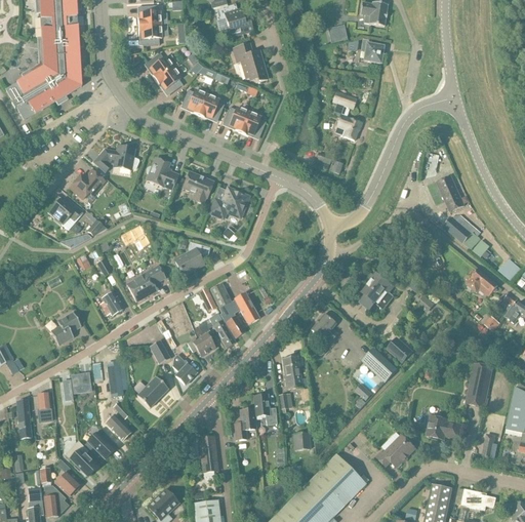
[(7,86),(5,87),(12,101),(11,101),(14,107),(15,106),(17,109),(24,119),(55,99),(57,104),(68,98),(65,94),(76,88),(74,84),(77,79),(81,79),(80,75),(79,45),(83,45),(82,34),(78,34),(76,9),(81,8),(80,0),(34,0),(36,11),(40,11),(42,36),(37,37),(38,53),(38,63),(29,69),(21,73),(24,77),(7,86)]
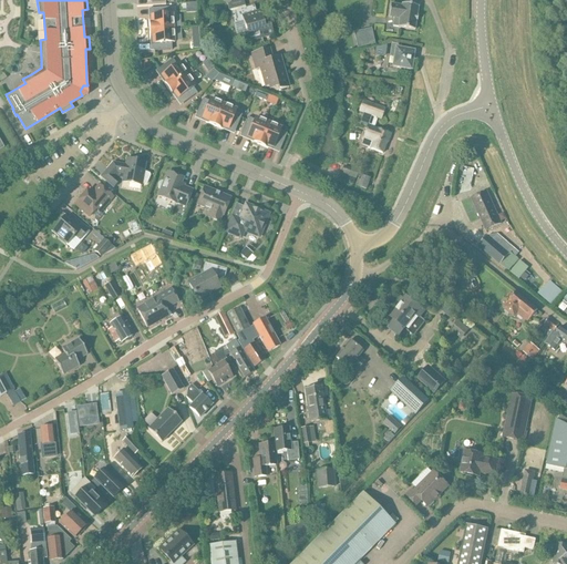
[(419,3),(402,1),(402,3),(391,1),(389,14),(394,16),(393,23),(399,24),(415,28),(416,18),(418,18),(418,13),(416,12),(419,3)]
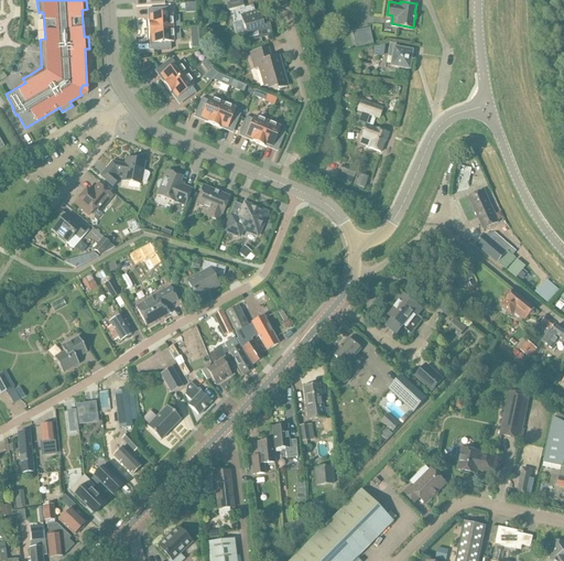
[(169,4),(161,4),(150,6),(151,18),(148,18),(149,27),(172,25),(172,11),(169,12),(169,4)]
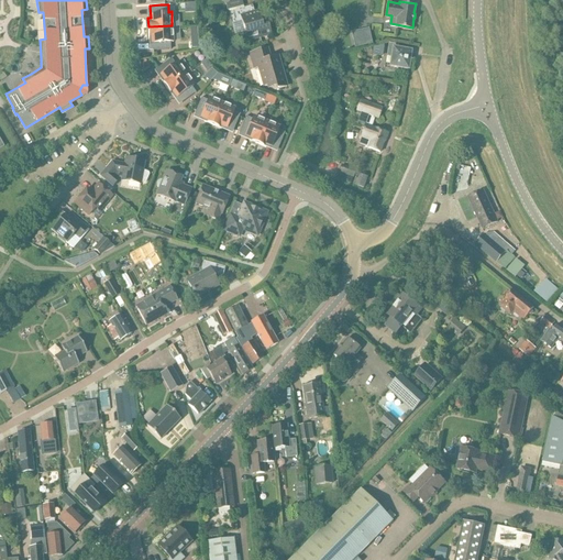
[(263,23),(258,8),(250,10),(249,4),(230,9),(232,21),(241,18),(247,39),(272,32),(268,21),(263,23)]
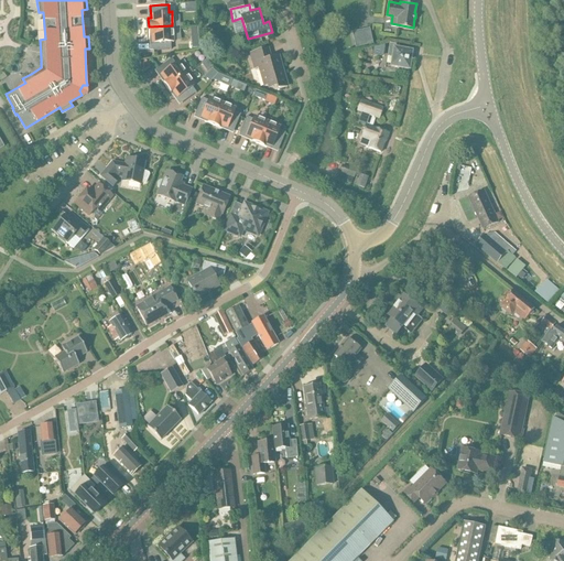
[(172,25),(149,27),(149,36),(152,35),(152,47),(171,46),(171,40),(173,40),(172,25)]
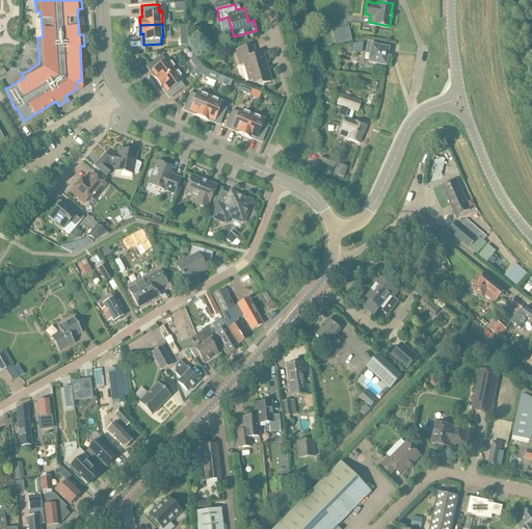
[(352,37),(350,28),(349,25),(337,28),(340,41),(352,37)]
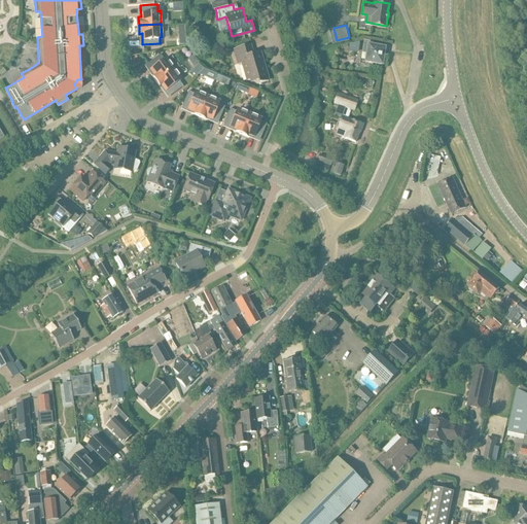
[(372,40),(364,39),(362,51),(361,51),(360,62),(366,63),(366,60),(382,63),(384,54),(385,50),(385,48),(384,47),(385,45),(372,43),(372,40)]
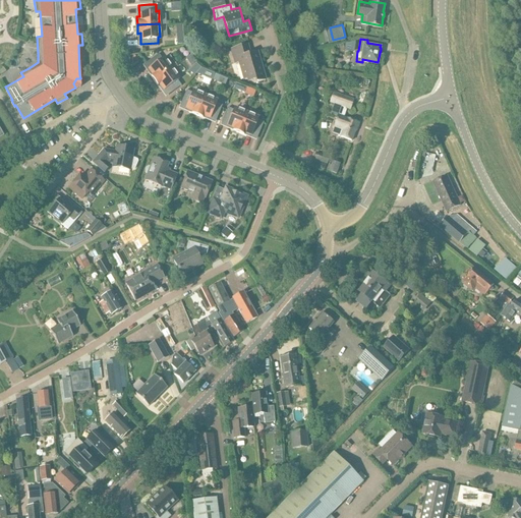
[(249,52),(247,42),(231,47),(235,61),(240,59),(245,77),(252,75),(253,80),(265,77),(262,64),(259,64),(258,60),(259,59),(257,49),(249,52)]
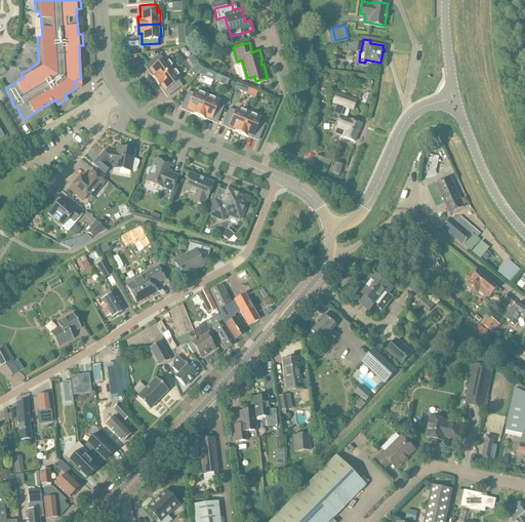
[(321,49),(312,52),(315,63),(323,59),(321,49)]
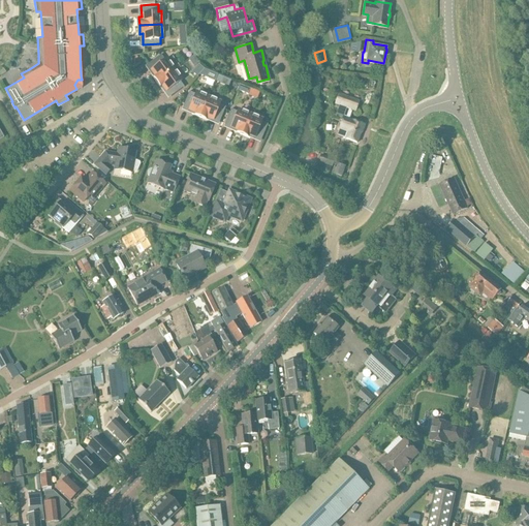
[(151,72),(156,80),(175,67),(166,56),(165,58),(161,52),(155,56),(147,62),(153,71),(151,72)]
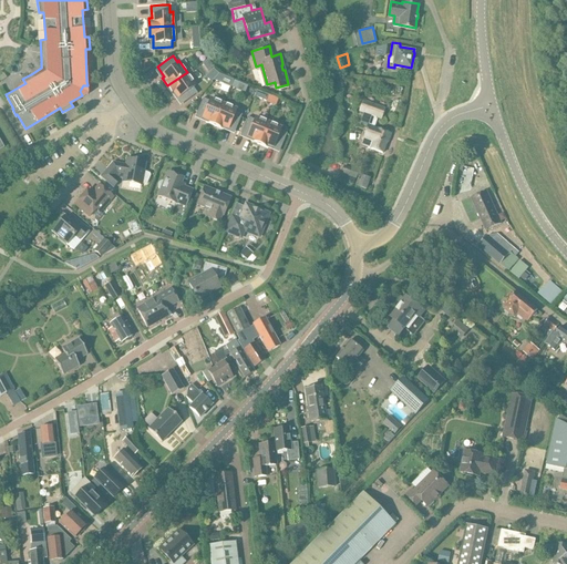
[(218,71),(214,68),(208,73),(214,77),(218,71)]
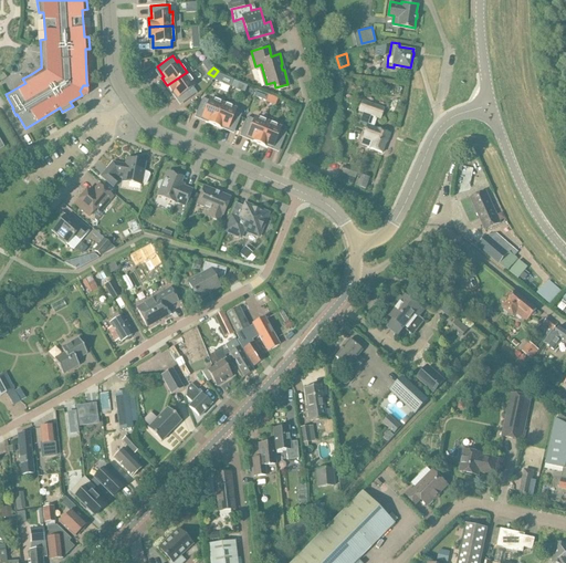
[(219,71),(213,77),(230,84),(233,77),(219,71)]
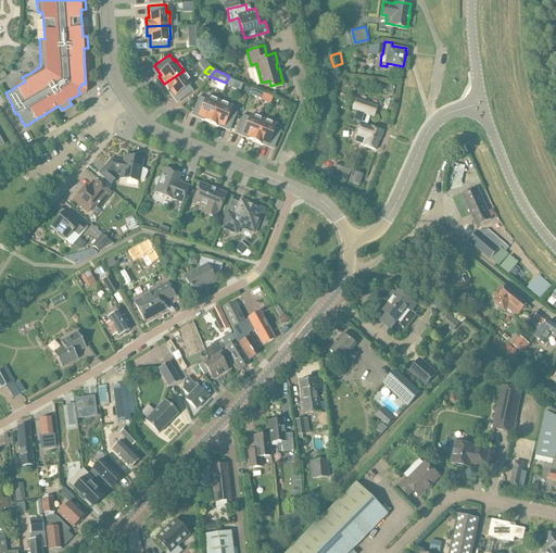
[(184,71),(164,84),(169,91),(172,90),(178,99),(193,89),(189,83),(191,82),(184,71)]
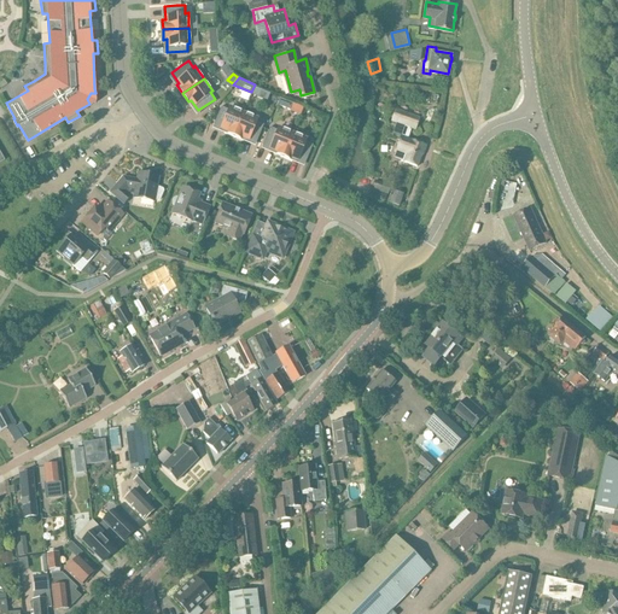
[(292,100),(279,95),(277,101),(290,107),(292,100)]
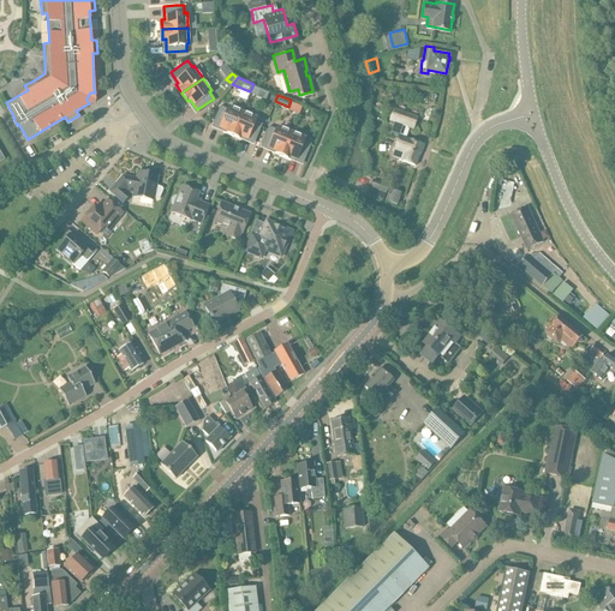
[(220,103),(216,111),(213,123),(225,127),(224,130),(232,133),(243,109),(228,103),(227,107),(220,103)]
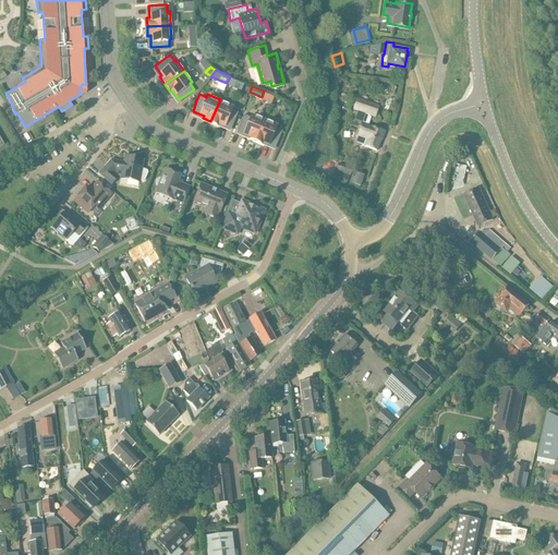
[(375,115),(378,104),(358,96),(353,107),(365,111),(358,133),(364,135),(362,143),(376,148),(384,129),(368,123),(372,113),(375,115)]
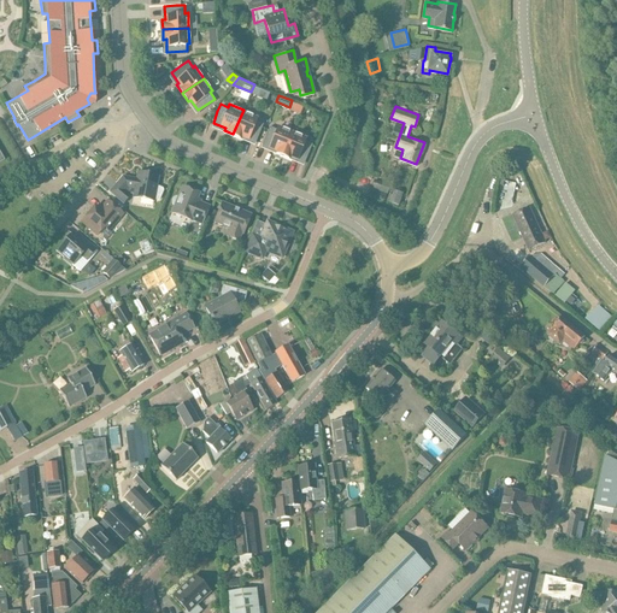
[(257,116),(244,110),(233,134),(242,137),(244,135),(256,140),(260,129),(264,122),(256,118),(257,116)]
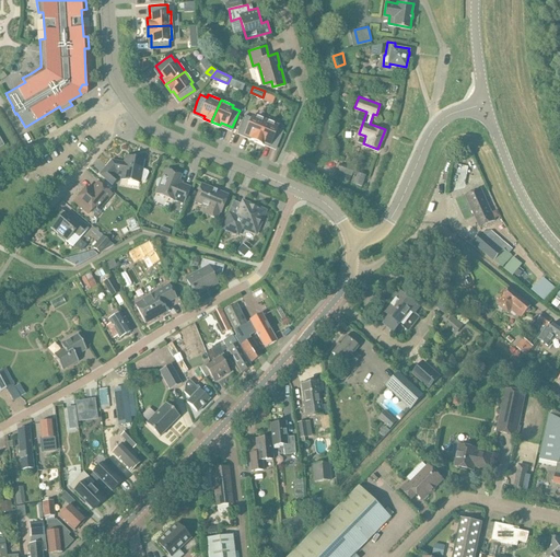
[(245,113),(242,119),(237,129),(248,135),(247,137),(256,140),(265,118),(253,113),(252,115),(245,113)]
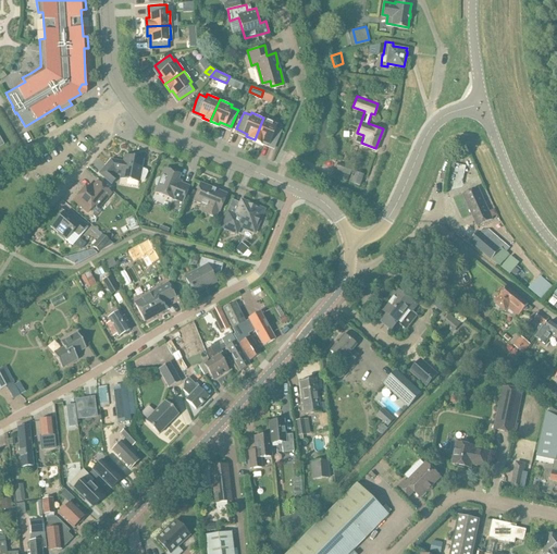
[(263,118),(255,139),(263,143),(264,140),(275,145),(282,128),(275,125),(276,123),(263,118)]
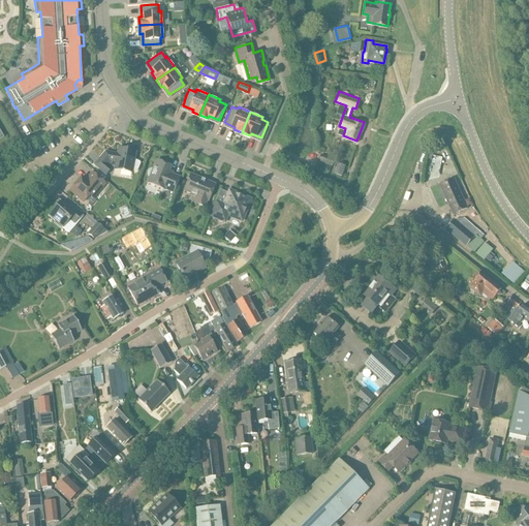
[(132,171),(133,159),(135,149),(118,146),(117,153),(111,152),(111,150),(105,149),(94,162),(102,169),(105,172),(113,164),(115,164),(114,166),(132,171)]
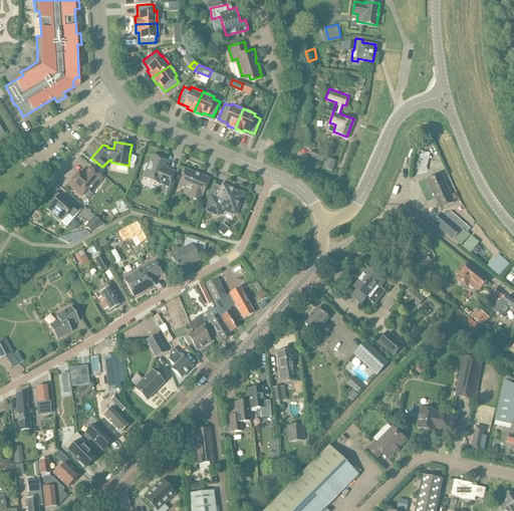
[(419,148),(415,167),(426,169),(430,150),(419,148)]
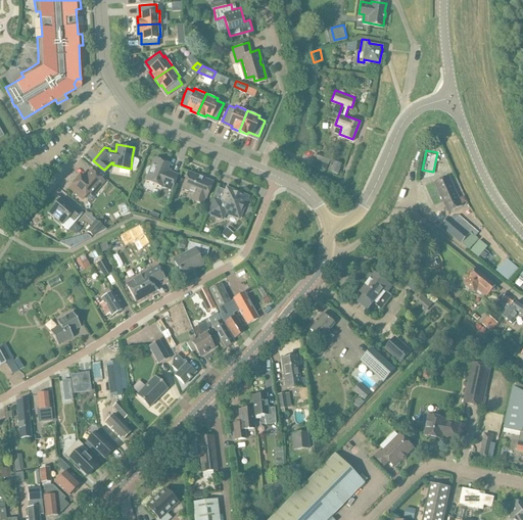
[(318,151),(316,157),(314,163),(326,168),(327,162),(329,163),(331,156),(318,151)]
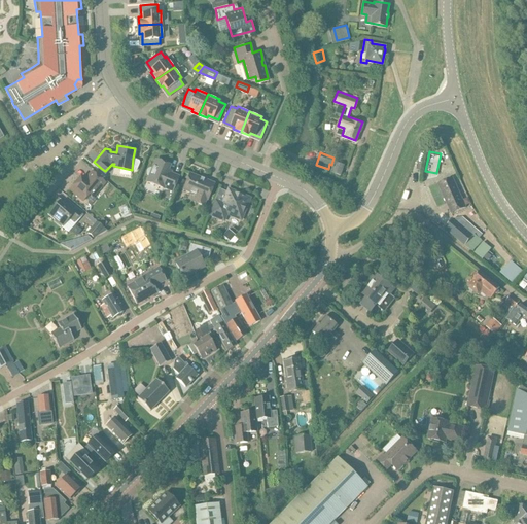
[(155,158),(152,166),(150,166),(148,167),(147,168),(147,170),(147,172),(149,173),(146,179),(164,186),(172,189),(179,174),(168,170),(170,164),(155,158)]
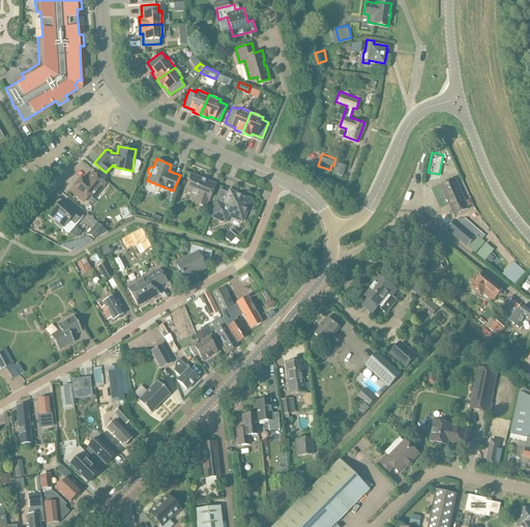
[(339,162),(334,172),(342,174),(346,165),(339,162)]
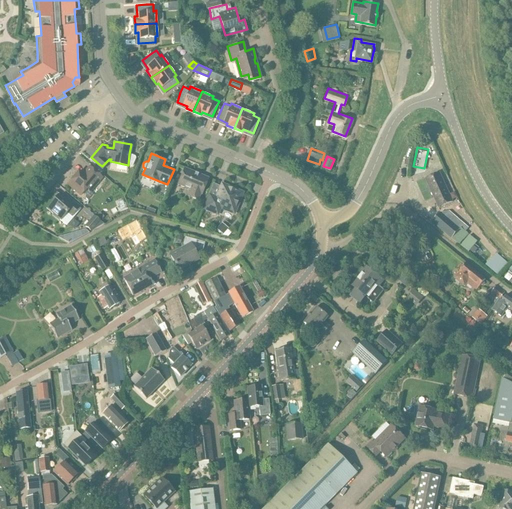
[(90,189),(102,175),(97,171),(89,164),(84,170),(85,171),(83,174),(78,170),(68,182),(80,193),(86,186),(90,189)]
